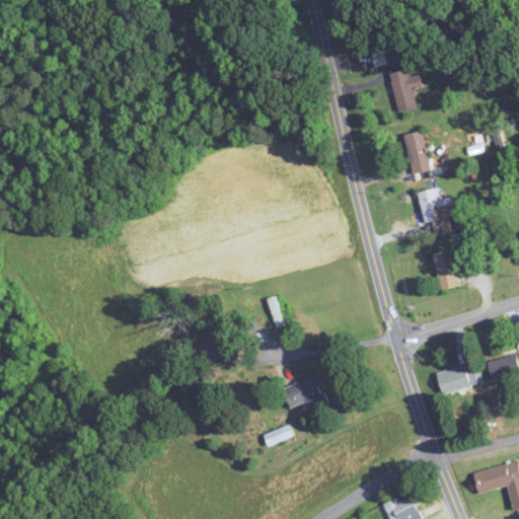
[(372,52),(376,70),(390,67),(399,112),(418,107),(415,91),(424,88),(421,74),(410,77),(402,45),(372,52)]
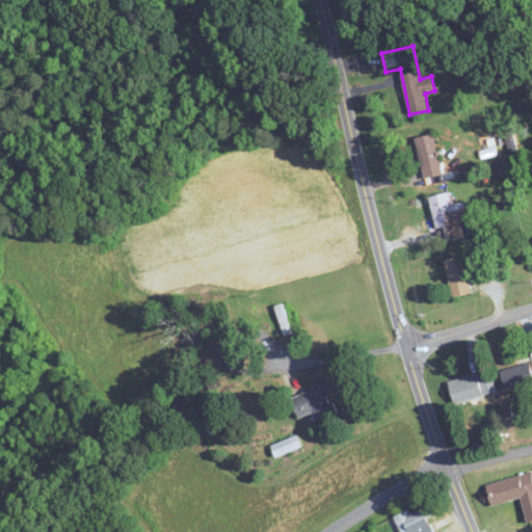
[(417,138),(425,178),(442,175),(434,135),(417,138)]
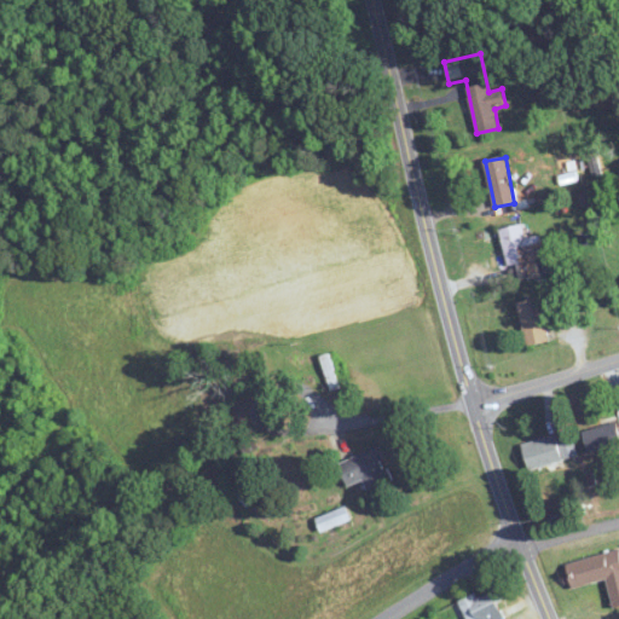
[(501,229),(513,282),(544,275),(536,236),(526,238),(522,224),(501,229)]
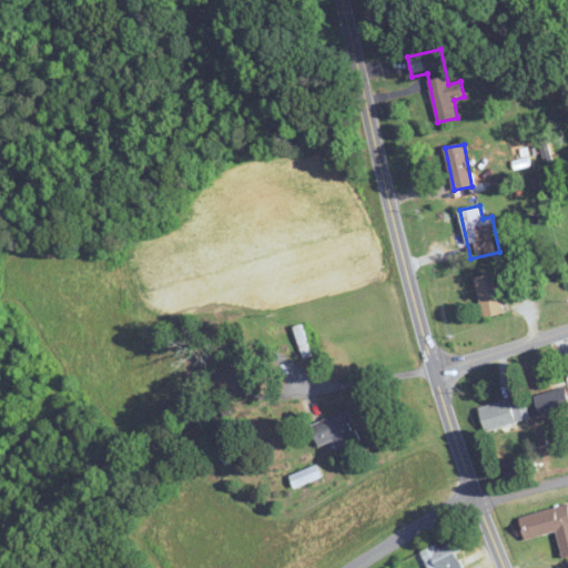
[(504,314),(495,273),(475,277),(483,317),(504,314)]
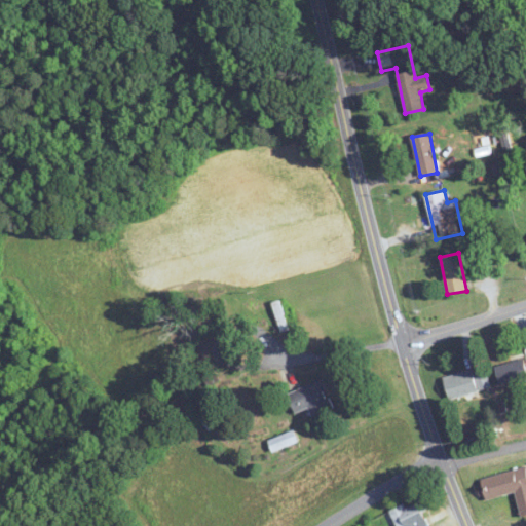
[(272,303),(279,330),(287,328),(278,301),(272,303)]
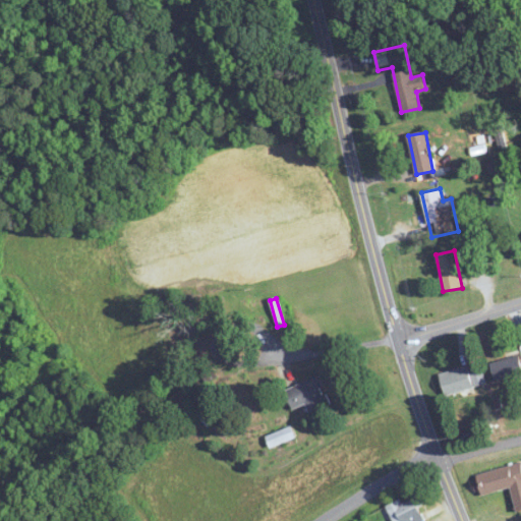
[(491,360),(494,381),(520,378),(520,360),(520,357),(491,360)]
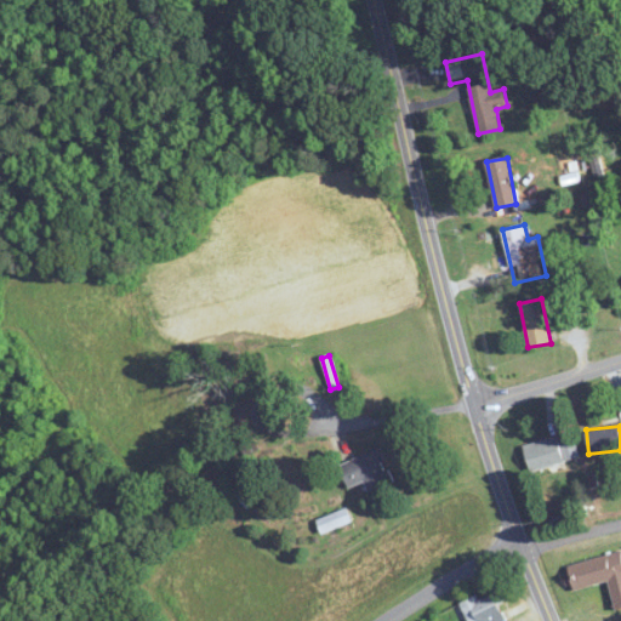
[(524,446),(531,472),(564,462),(557,437),(524,446)]
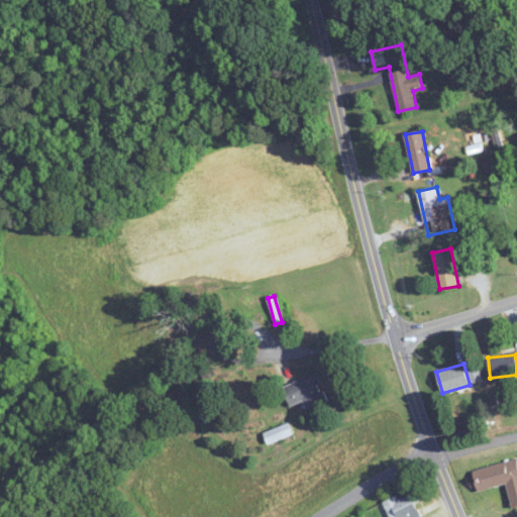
[(308,410),(329,401),(316,373),(283,387),(291,406),(304,400),(308,410)]
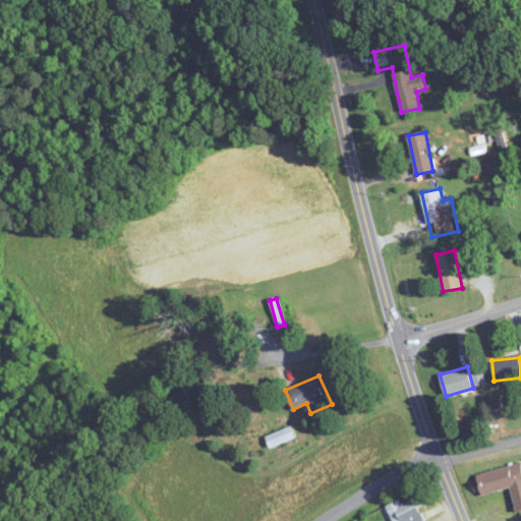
[(520,462),(472,474),(477,497),(511,488),(517,512),(520,510),(520,462)]
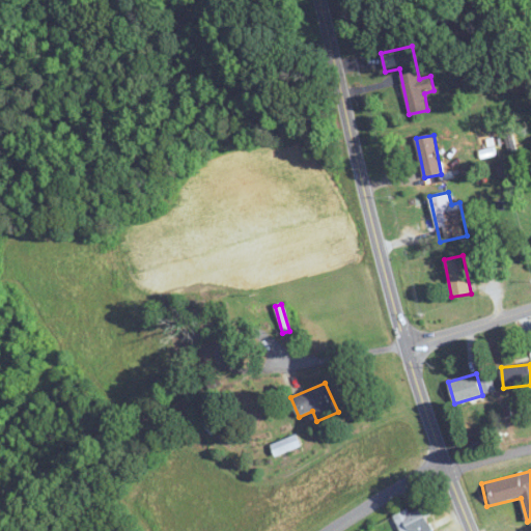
[(390,519),(394,530),(434,530),(435,530),(424,504),(390,519)]
